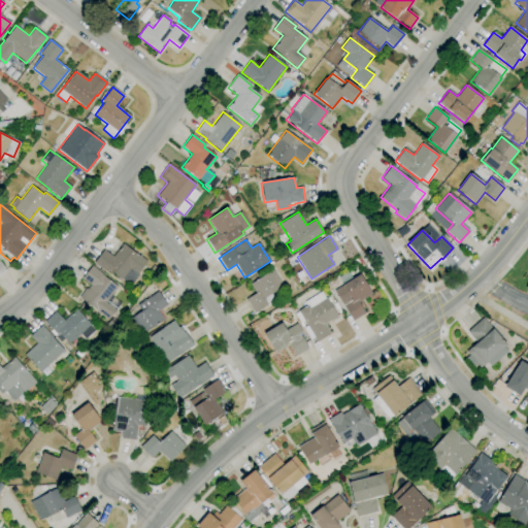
[(131,286),(109,269),(108,272),(95,262),(103,250),(113,257),(123,243),(146,261),(137,274),(138,274),(131,286)]
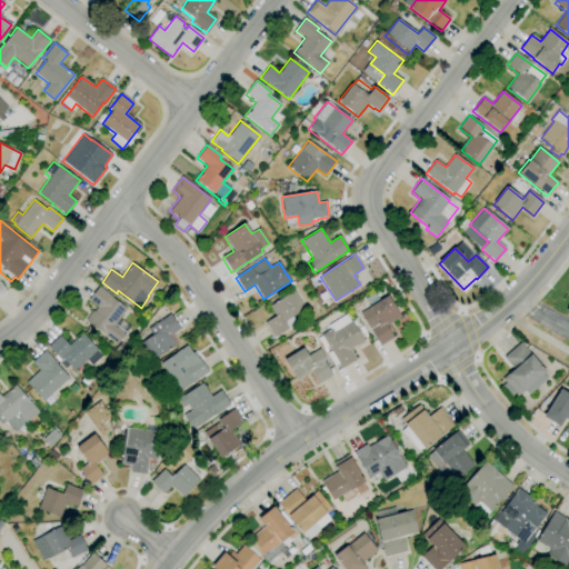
[(116,346),(86,320),(93,311),(98,307),(88,300),(99,287),(127,310),(113,326),(116,327),(120,320),(129,328),(123,333),(125,333),(116,346)]
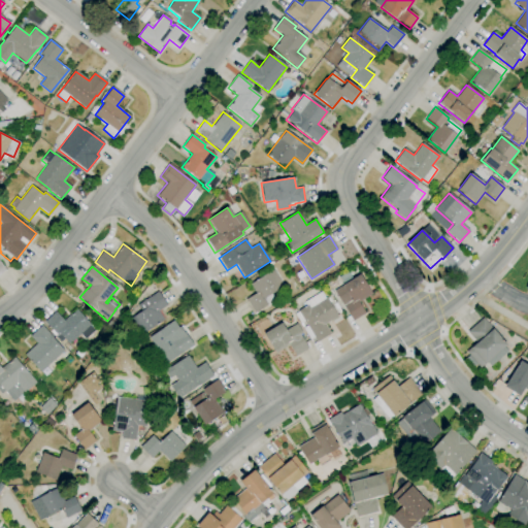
[(255,312),(246,299),(256,293),(251,285),(273,270),(284,287),(271,294),(274,300),(255,312)]
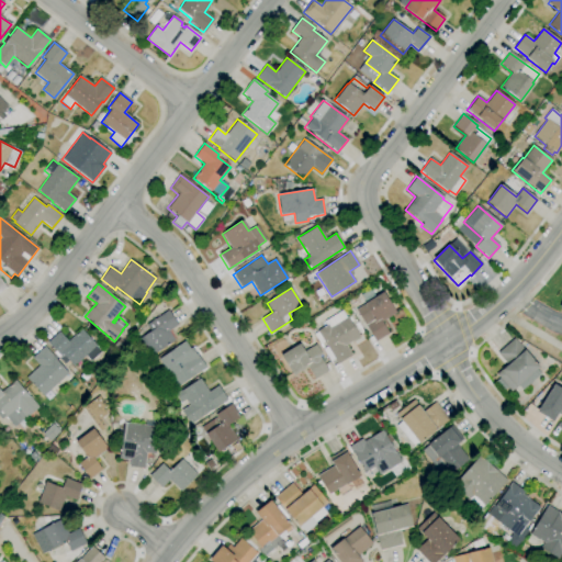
[(375,341),(356,310),(363,304),(362,303),(364,301),(361,294),(370,289),(375,298),(383,292),(396,313),(381,323),(389,334),(375,341)]
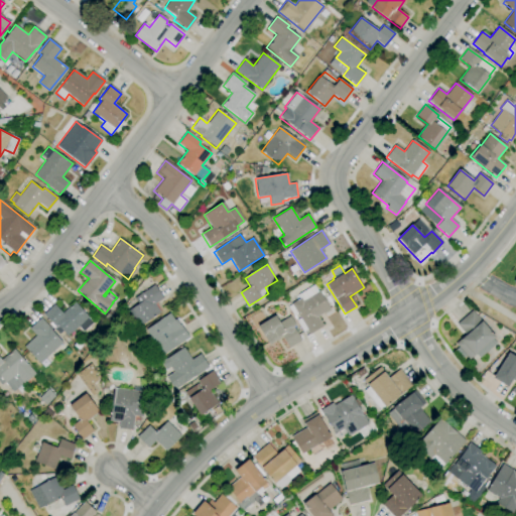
[(139,327),(128,310),(138,304),(134,298),(153,284),(163,298),(154,304),(160,312),(139,327)]
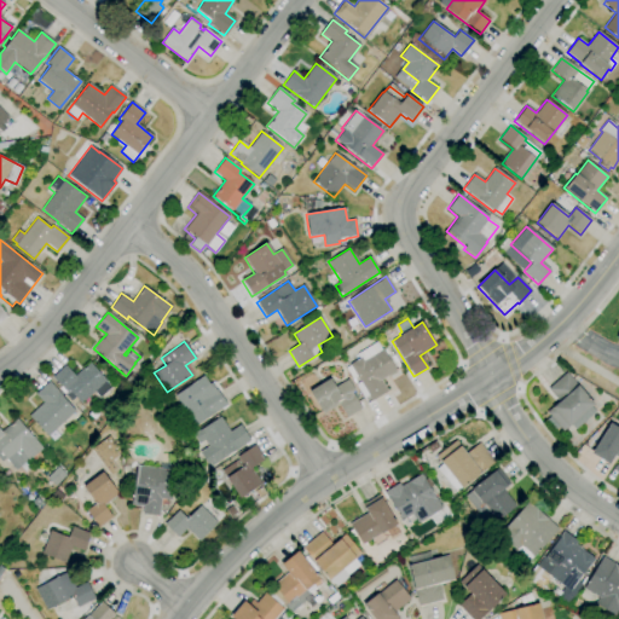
[(371,401),(368,395),(363,398),(354,385),(359,382),(356,377),(352,380),(345,368),(359,359),(357,354),(376,342),(381,351),(382,350),(383,351),(386,350),(388,353),(386,354),(395,371),(381,380),(388,392),(371,401)]
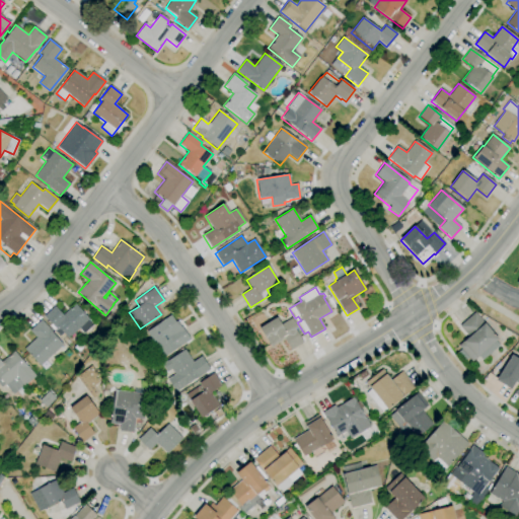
[(68,339),(58,327),(56,329),(44,316),(55,306),(63,315),(75,304),(93,324),(83,334),(79,328),(68,339)]
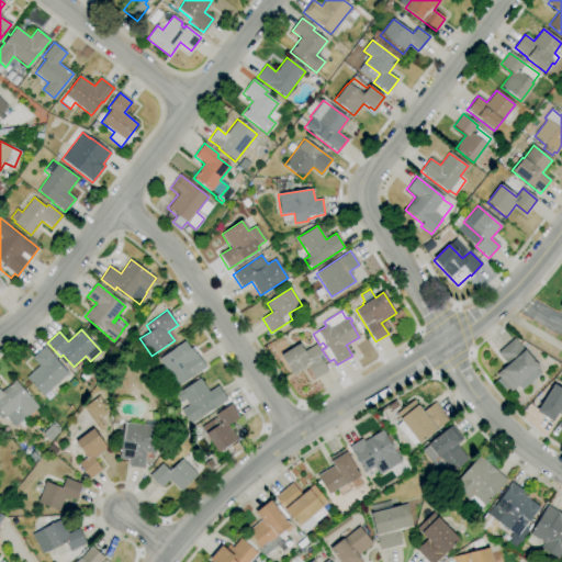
[(523,391),(517,384),(510,391),(507,386),(503,391),(495,382),(498,379),(495,374),(501,370),(501,371),(507,364),(497,353),(514,338),(539,367),(536,369),(541,374),(523,391)]
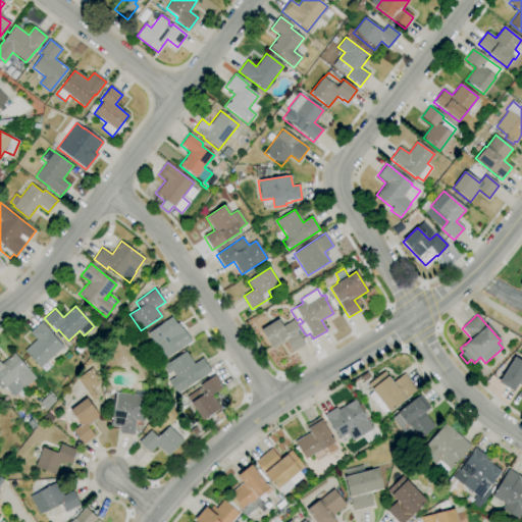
[(148,333),(171,317),(176,324),(178,322),(191,342),(164,359),(148,333)]
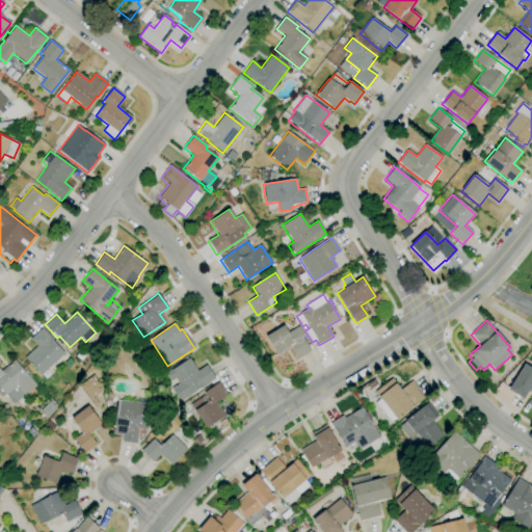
[(297,360),(291,348),(277,356),(265,337),(283,325),(288,333),(298,326),(304,336),(302,338),(311,351),(297,360)]
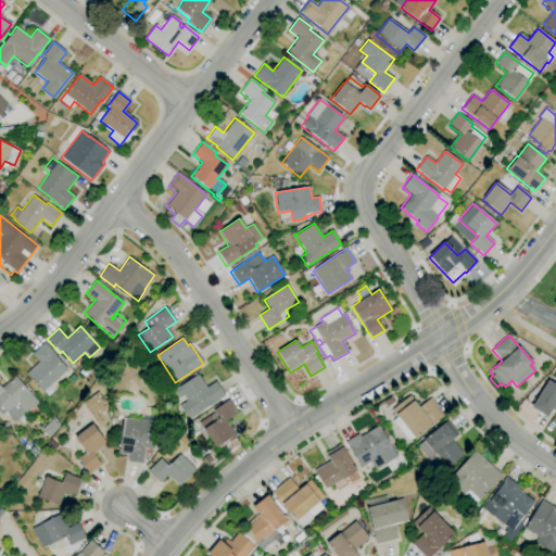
[(42,392),(26,373),(38,362),(32,354),(43,342),(67,369),(42,392)]
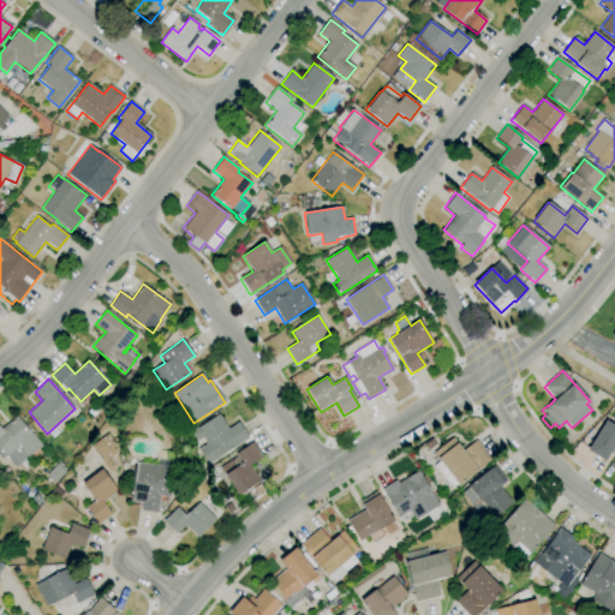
[(208,464),(198,449),(207,443),(203,437),(198,441),(192,431),(219,415),(228,429),(239,422),(249,437),(208,464)]
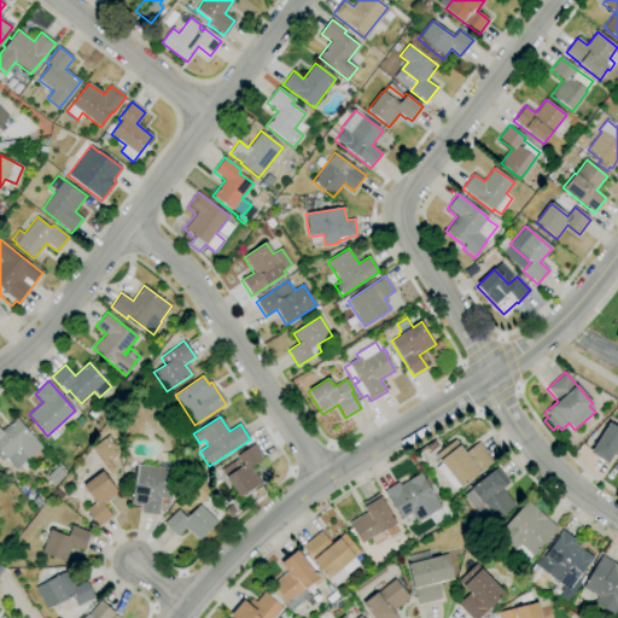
[(16,470),(5,458),(1,461),(0,459),(0,429),(1,431),(16,418),(33,436),(34,435),(44,445),(29,460),(28,459),(16,470)]
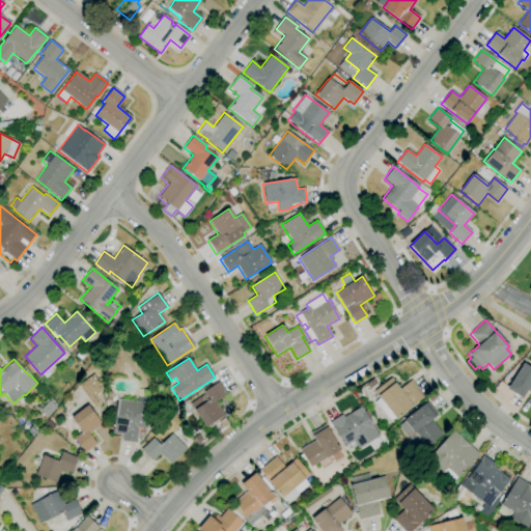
[(530,393),(527,391),(522,399),(506,389),(523,363),(530,368),(530,393)]
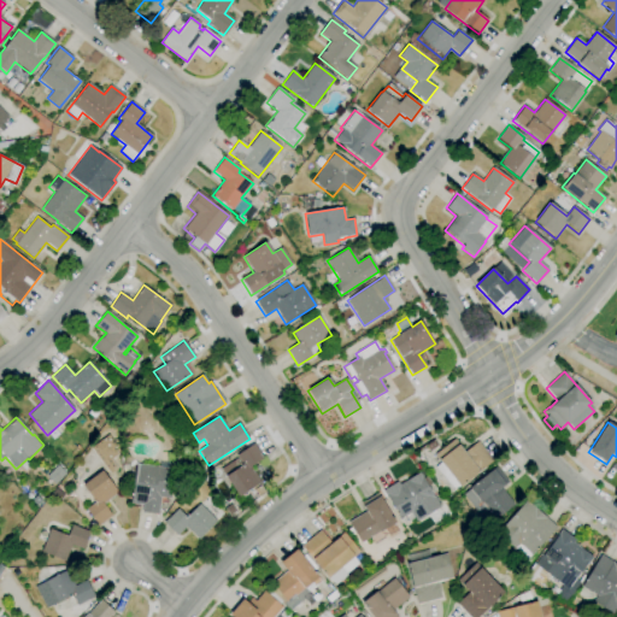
[(453,492),(434,468),(441,463),(435,454),(454,440),(458,445),(464,452),(477,442),(492,462),(453,492)]
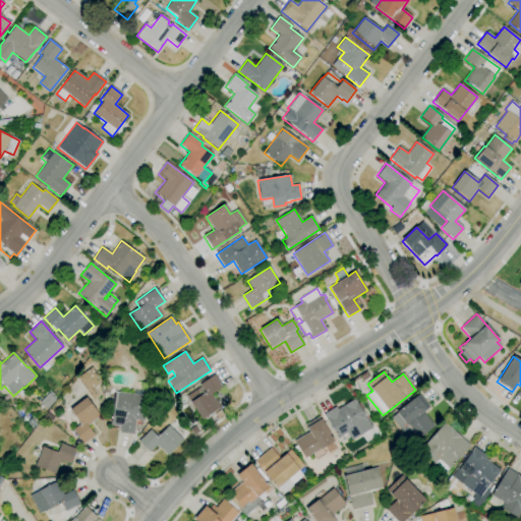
[(201,419),(190,403),(191,402),(186,396),(201,386),(199,384),(214,374),(222,387),(212,394),(220,407),(201,419)]
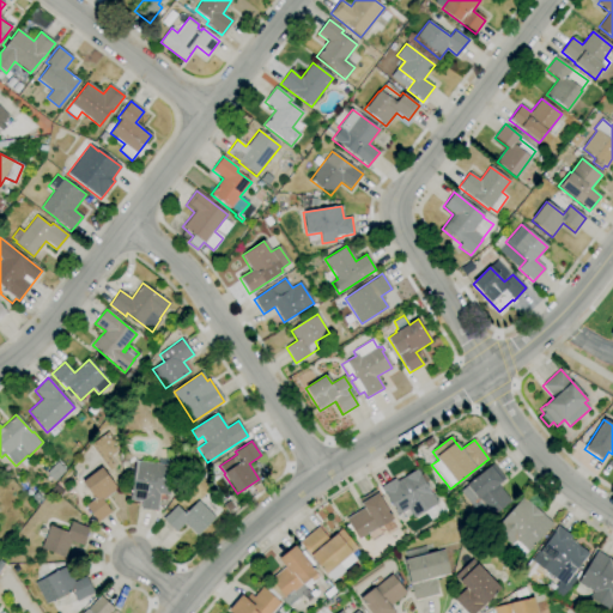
[(157,511),(140,509),(141,502),(131,501),(134,461),(176,466),(173,496),(159,495),(157,511)]
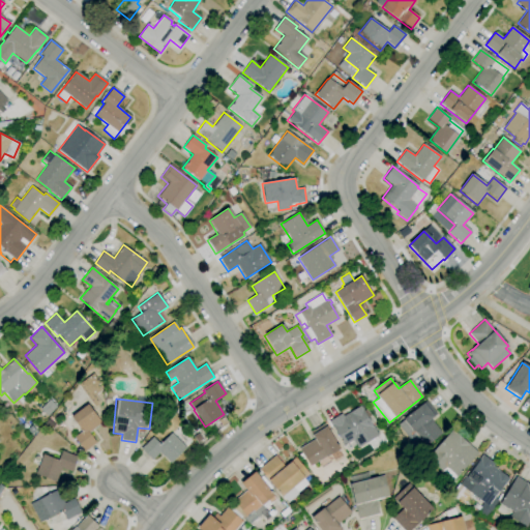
[(425,446),(420,440),(414,445),(398,424),(424,403),(435,415),(429,420),(440,434),(425,446)]
